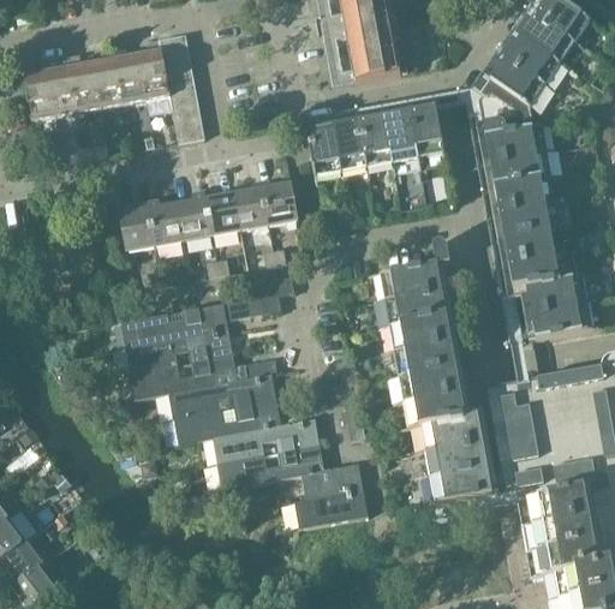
[(324,42),(336,40),(347,37),(353,70),(330,73),(333,85),(356,82),(356,83),(401,75),(387,0),(340,0),(342,13),(320,17),(324,42)]
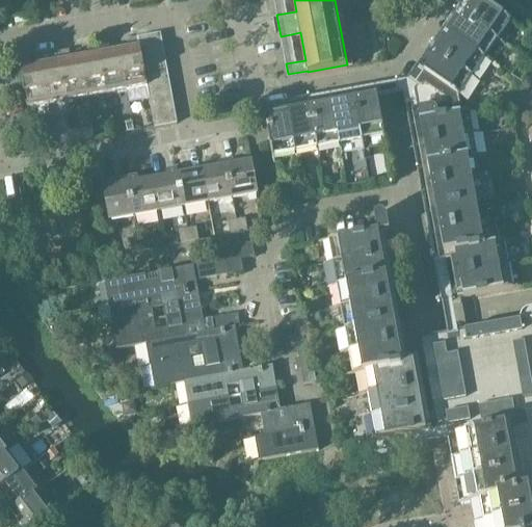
[(510,18),(484,0),(473,0),(463,14),(497,37),(510,18)]
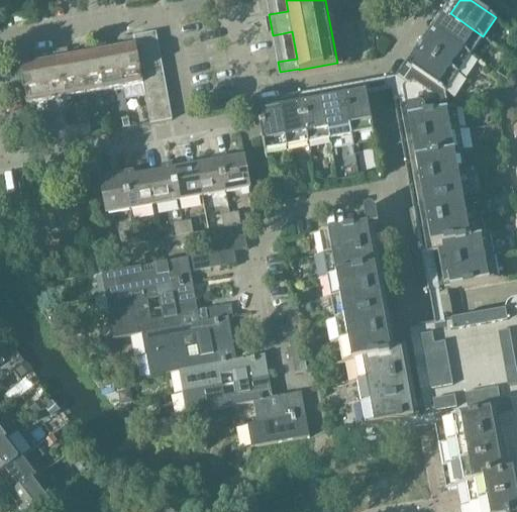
[(27,7),(13,9),(15,19),(29,17),(27,7)]
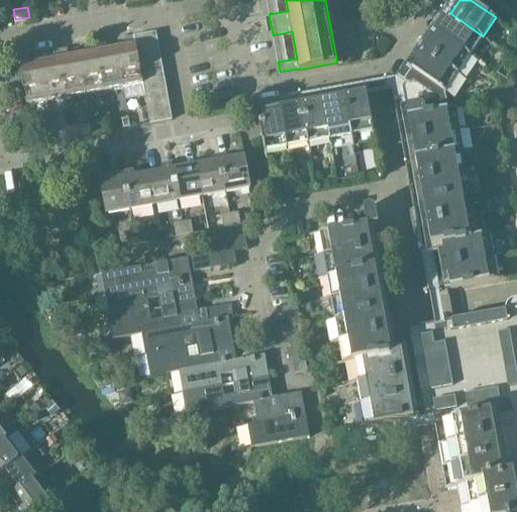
[(483,36),(450,13),(438,31),(471,54),(483,36)]
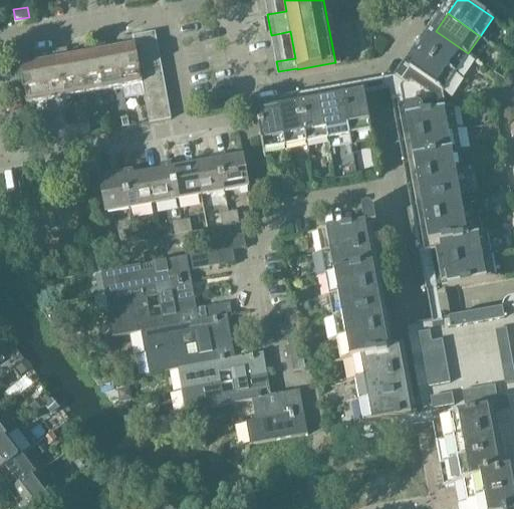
[(155,29),(133,33),(135,42),(136,42),(137,47),(158,43),(155,29)]
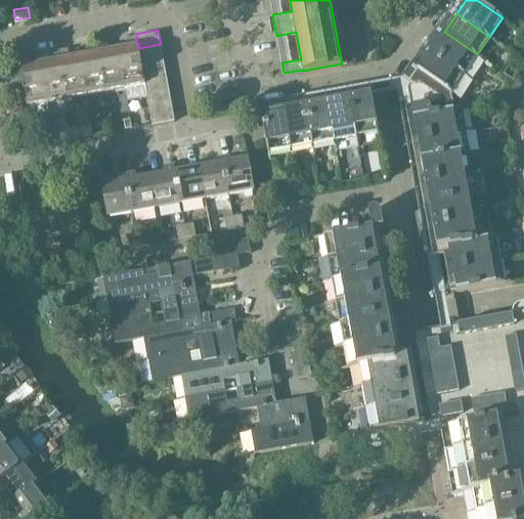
[(465,73),(477,54),(444,32),(432,50),(465,73)]
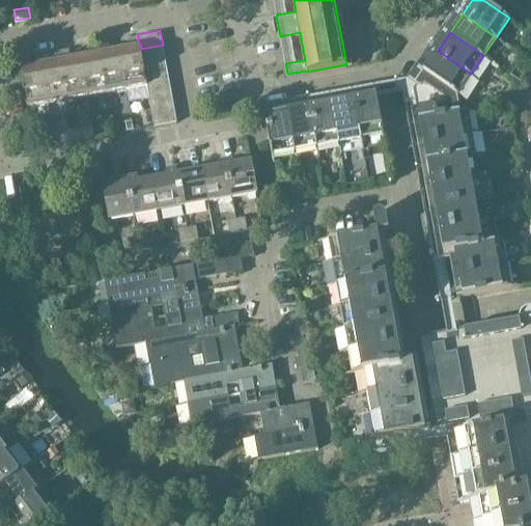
[(137,34),(127,36),(129,46),(119,48),(127,86),(147,83),(146,79),(143,64),(141,49),(140,44),(139,44),(137,34)]
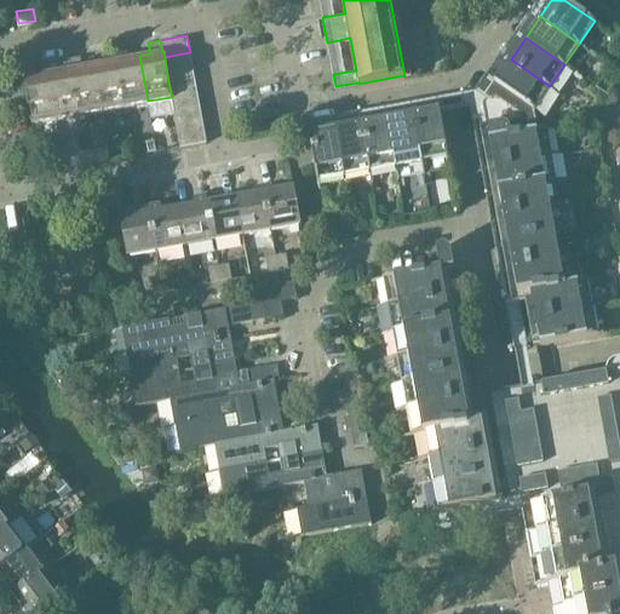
[(126,46),(114,49),(125,105),(148,101),(139,56),(128,57),(126,46)]
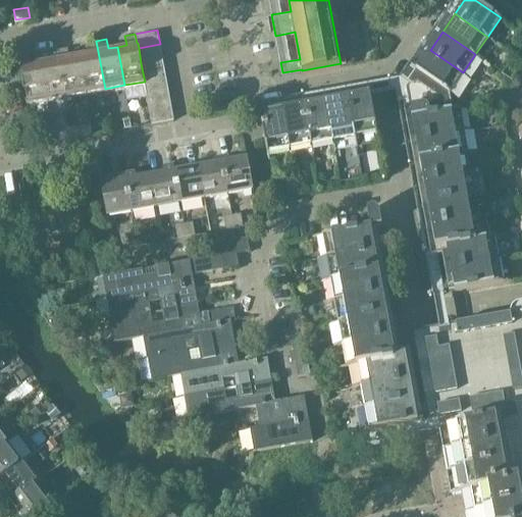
[(88,52),(79,53),(86,92),(105,89),(96,41),(87,42),(88,52)]
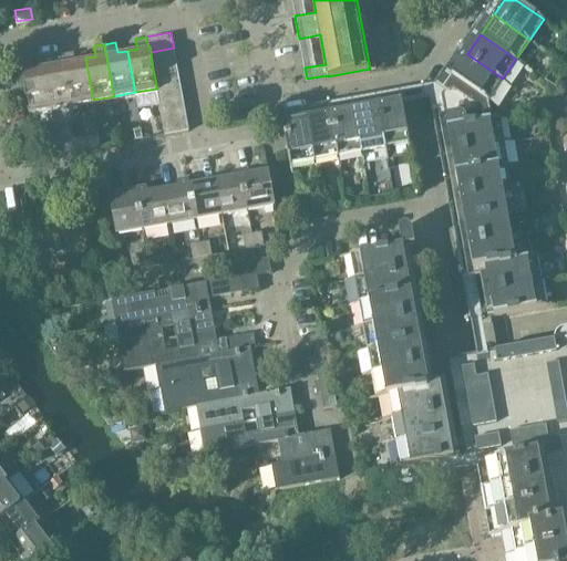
[(174,48),(151,52),(153,69),(177,64),(174,48)]
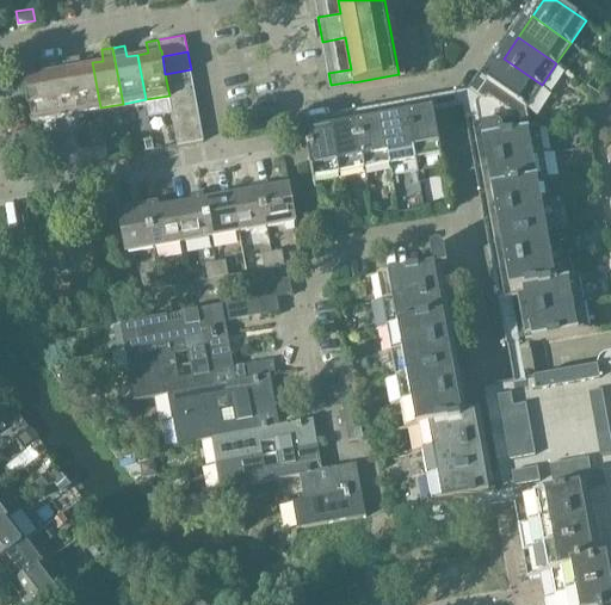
[(68,55),(78,112),(100,107),(92,62),(81,65),(79,54),(68,55)]
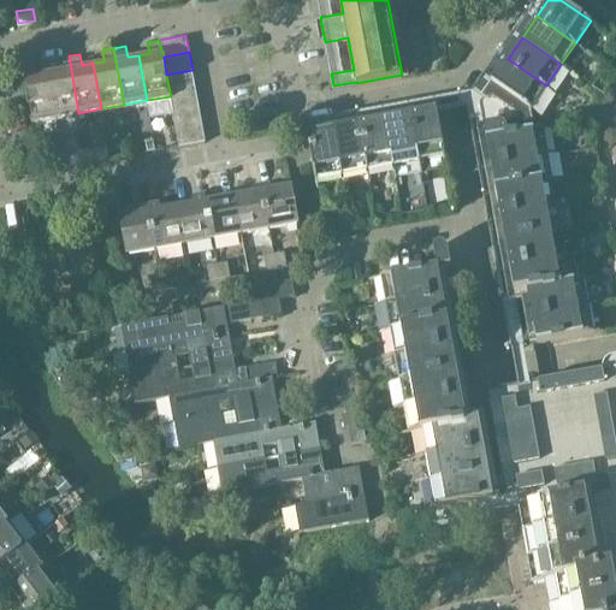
[(58,70),(47,71),(55,117),(78,113),(69,55),(57,58),(58,70)]
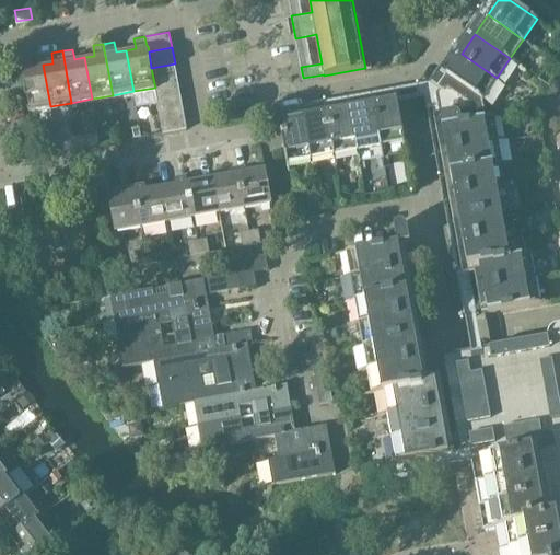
[(482,99),(497,78),(462,54),(447,73),(482,99)]
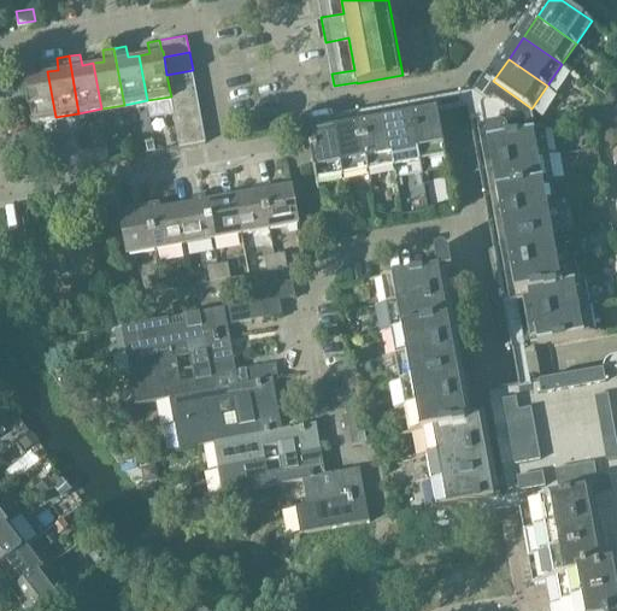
[(56,117),(47,71),(36,74),(35,62),(23,64),(25,76),(24,76),(33,122),(56,117)]
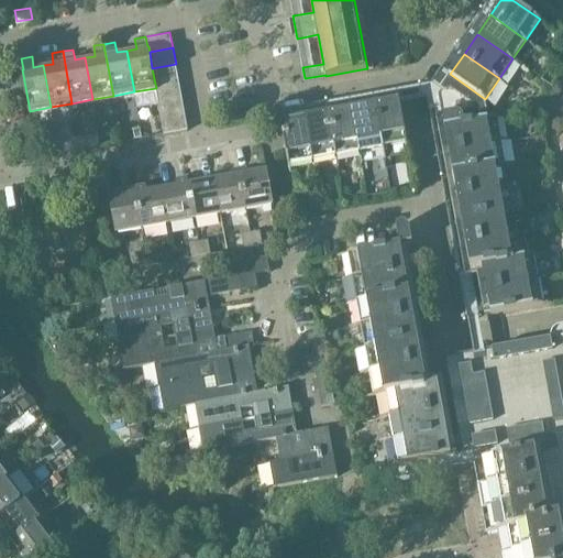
[(176,64),(152,68),(155,84),(178,79),(176,64)]
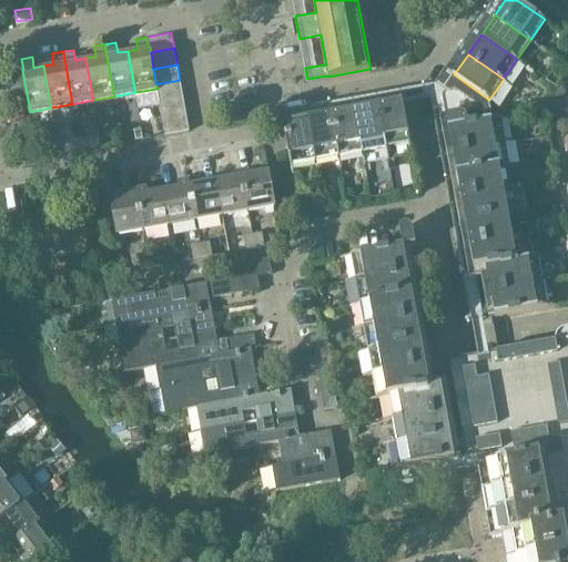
[(489,100),(454,74),(445,88),(442,92),(444,103),(453,151),(457,174),(462,201),(465,221),(470,245),(475,271),(486,267),(495,315),(547,305),(547,303),(543,281),(543,279),(538,256),(526,258),(523,235),(518,213),(518,211),(515,193),(514,187),(509,165),(509,164),(505,142),(505,141),(501,119),(500,116),(493,118),(489,100)]
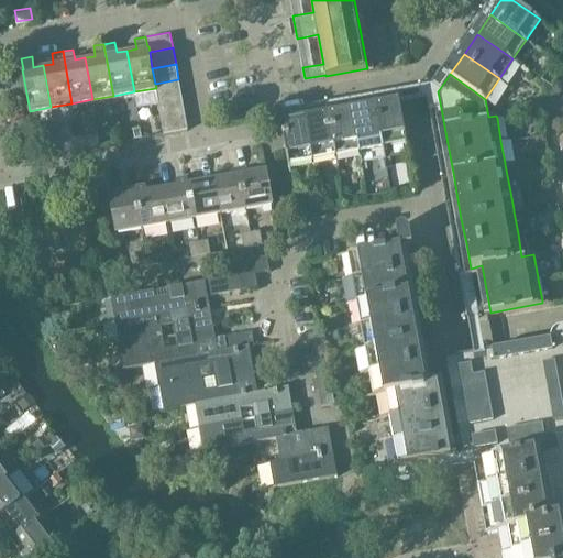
[(178,79),(155,84),(156,88),(157,99),(181,96),(178,79)]
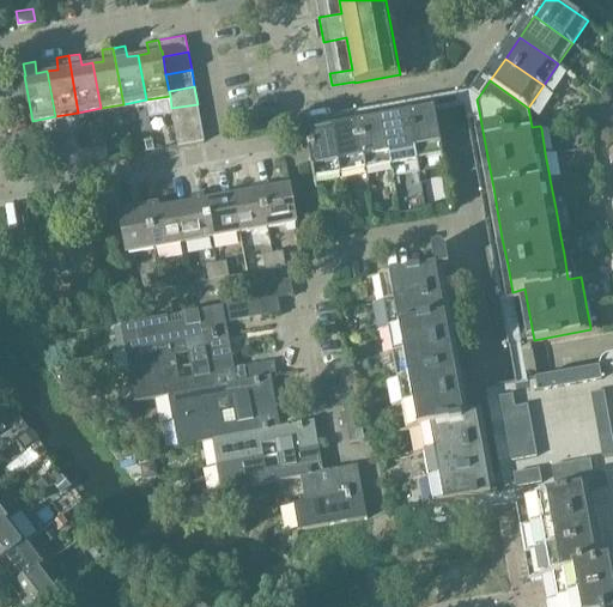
[(198,104),(171,108),(175,126),(201,121),(198,104)]
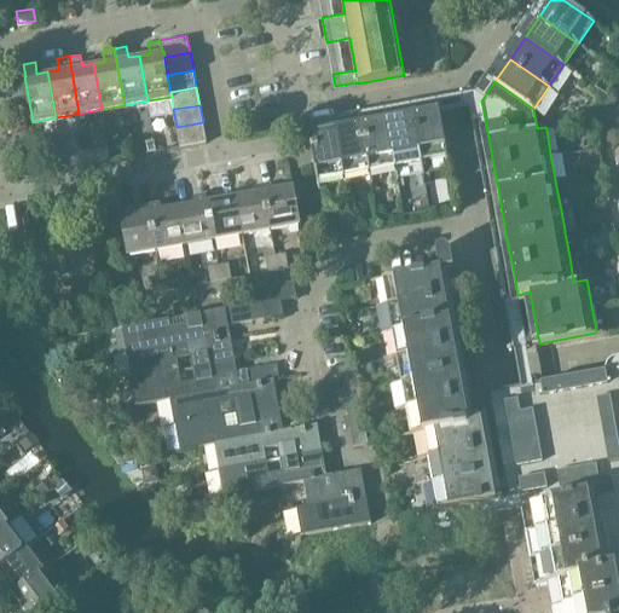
[(439,108),(412,113),(421,160),(447,155),(439,108)]
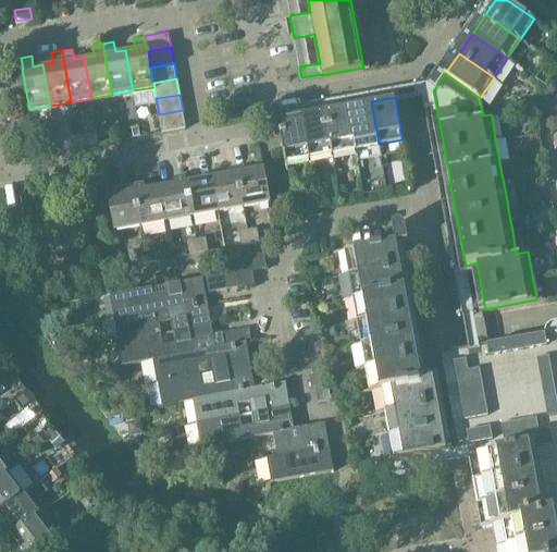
[(371,101),(348,106),(356,148),(379,144),(371,101)]
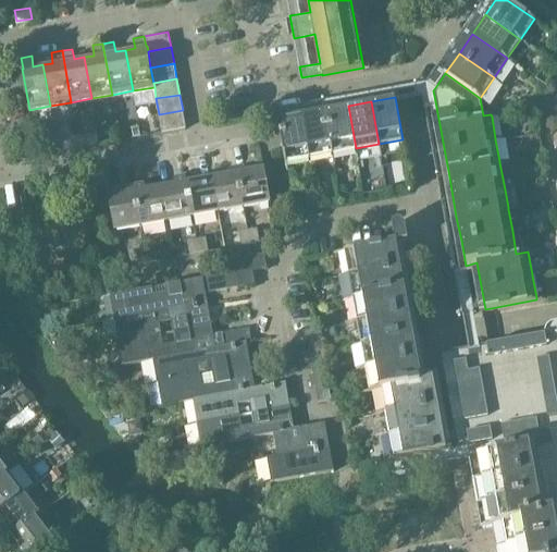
[(348,106),(325,110),(333,152),(356,148),(348,106)]
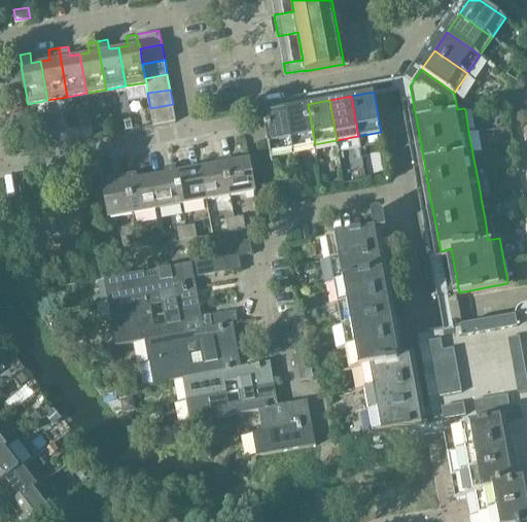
[(173,104),(150,108),(153,123),(175,118),(173,104)]
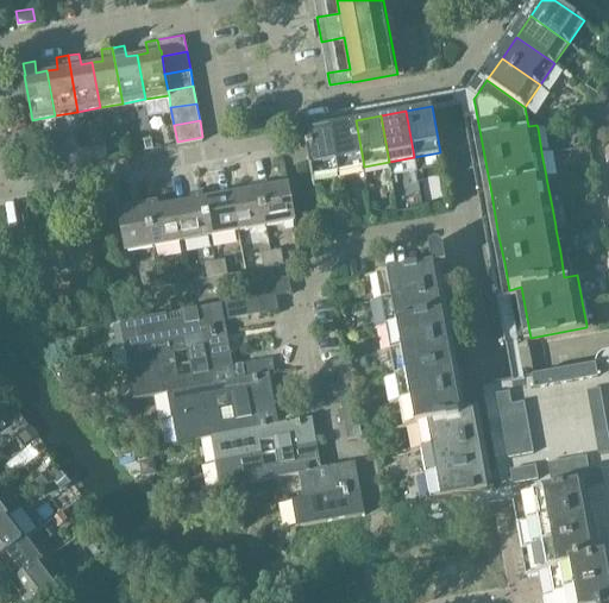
[(356,120),(330,125),(339,171),(364,167),(356,120)]
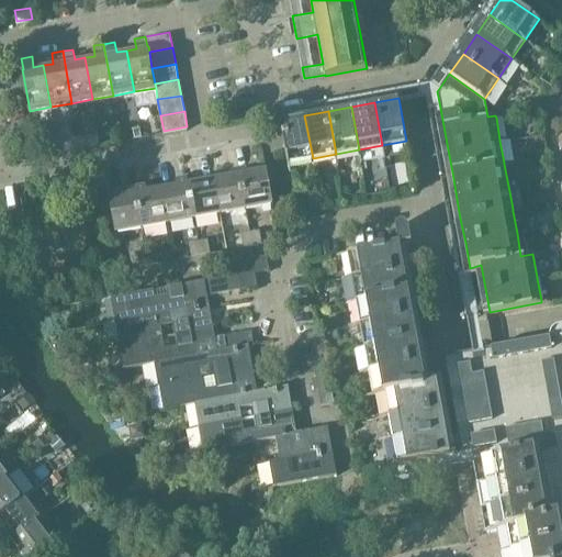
[(313,158),(304,115),(280,120),(288,163),(313,158)]
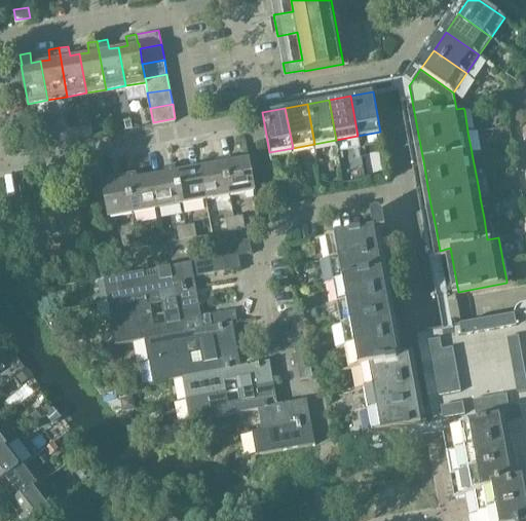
[(250,156),(224,161),(230,193),(255,188),(250,156)]
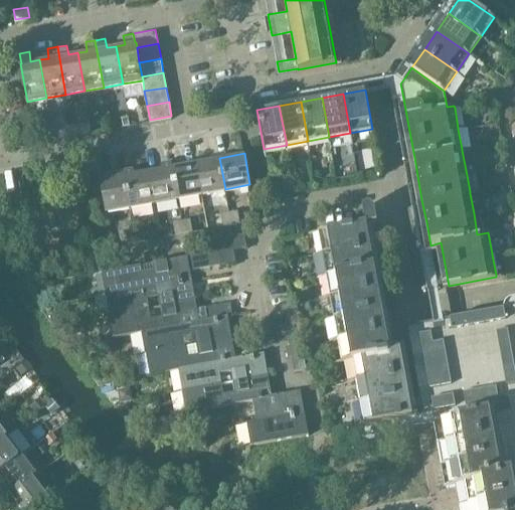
[(219,158),(196,162),(201,193),(225,189),(219,158)]
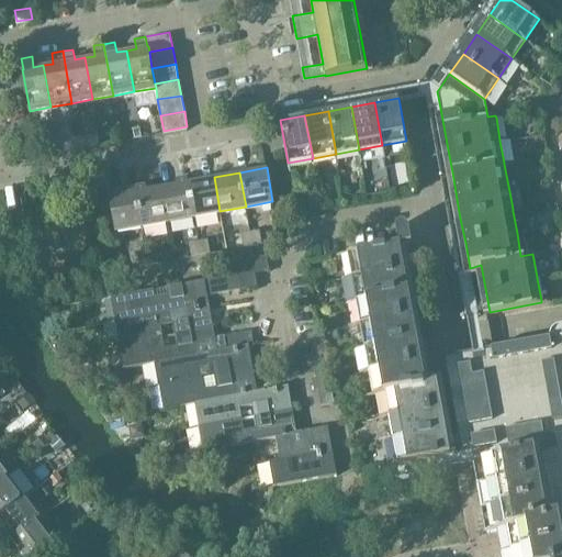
[(214,177),(188,181),(194,215),(220,211),(214,177)]
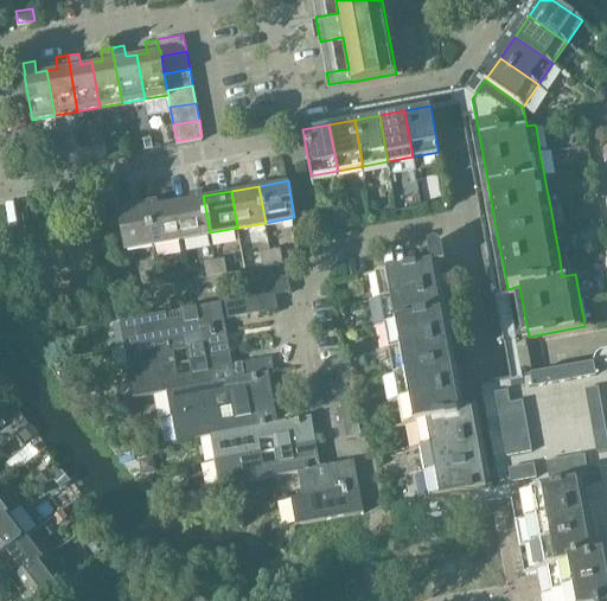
[(203,196),(174,202),(181,237),(210,232),(203,196)]
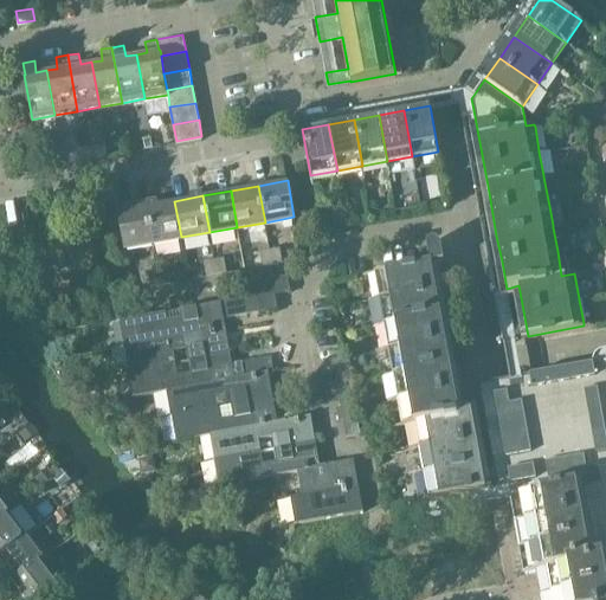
[(147,199),(146,200),(153,243),(181,237),(174,201),(148,206),(147,199)]
